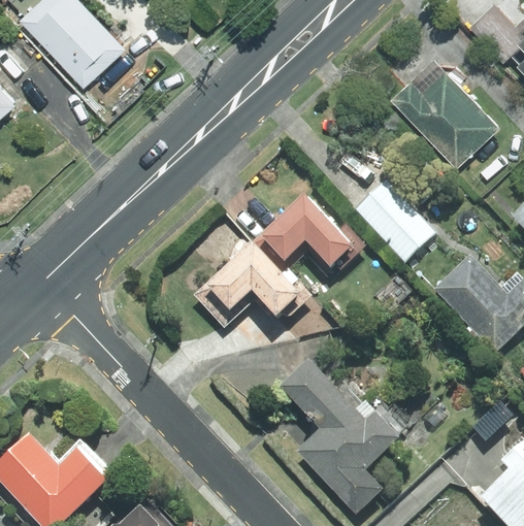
[(8,0),(23,15),(18,20),(82,89),(108,63),(116,70),(92,91),(106,106),(157,60),(129,30),(120,38),(84,0),(8,0)]
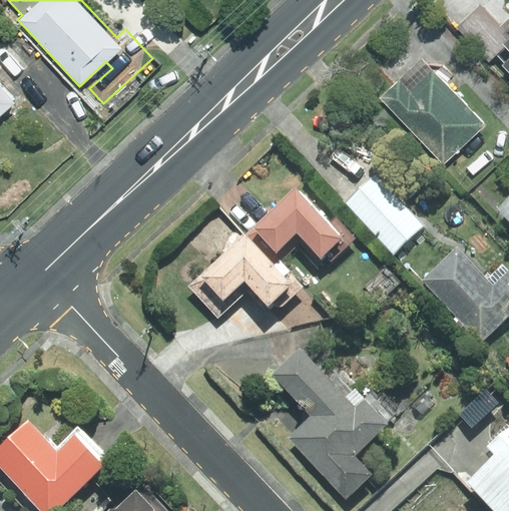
[(420,54),(378,96),(443,160),(485,117),(420,54)]
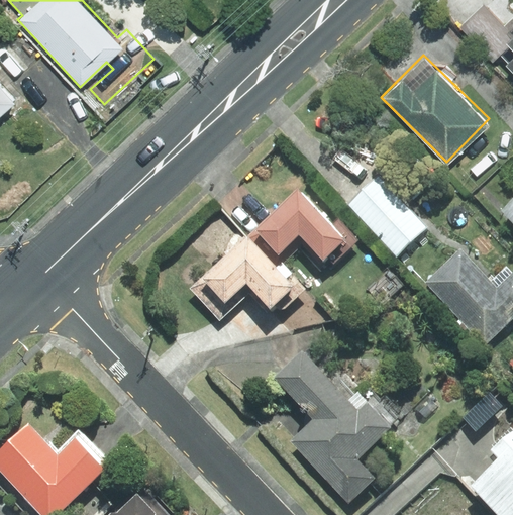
[(0,116),(19,99),(0,78),(0,116)]
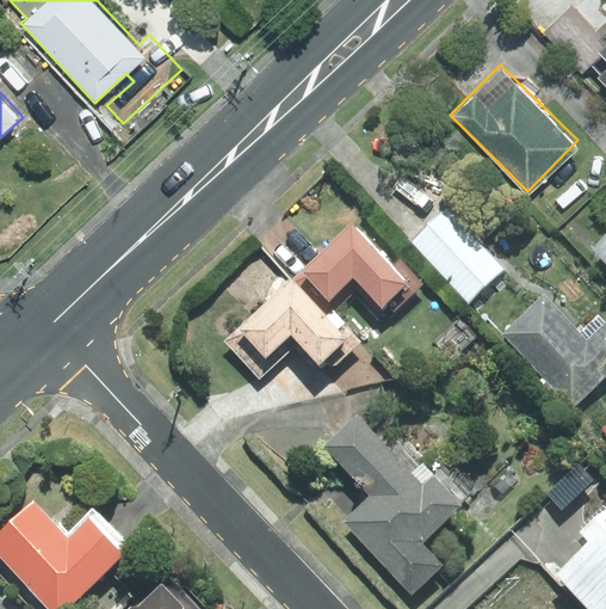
[(444,210),(410,243),(469,302),(501,270),(444,210)]
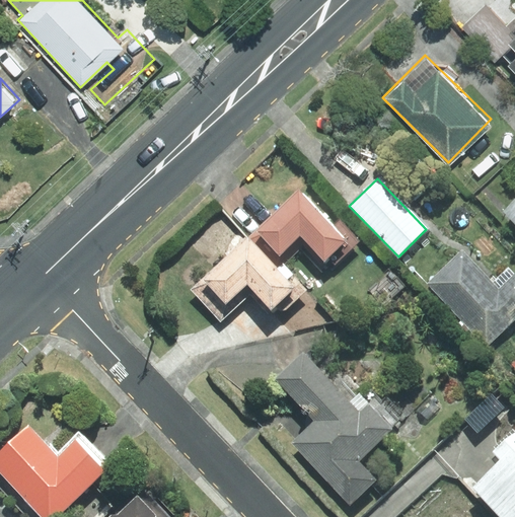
[(302,239),(325,265),(348,242),(301,193),(260,233),(282,257),(302,239)]
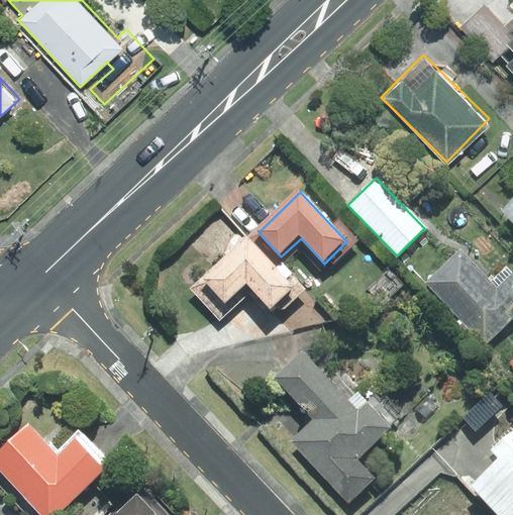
[(512,206),(503,215),(512,225),(512,206)]
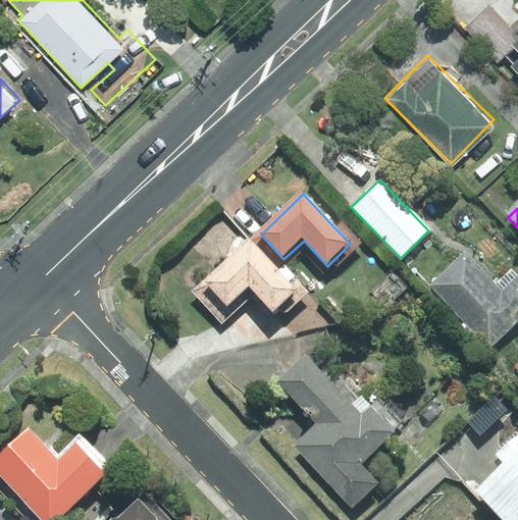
[(251,241),(191,300),(213,323),(248,289),(271,312),(297,288),(251,241)]
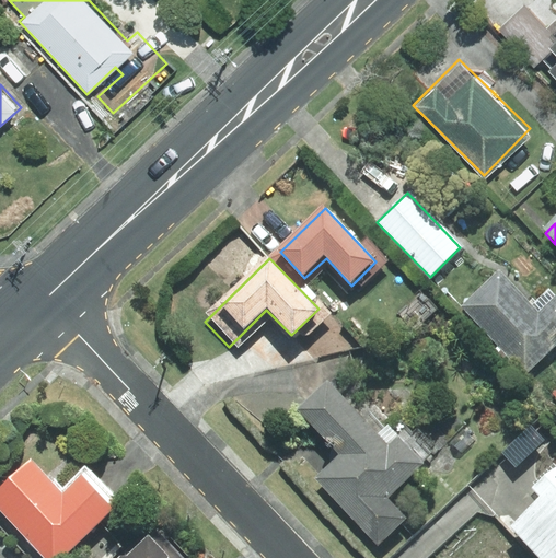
[(510,362),(525,376),(555,345),(555,298),(555,297),(540,313),(497,272),(462,311),(497,344),(491,349),(508,364),(510,362)]
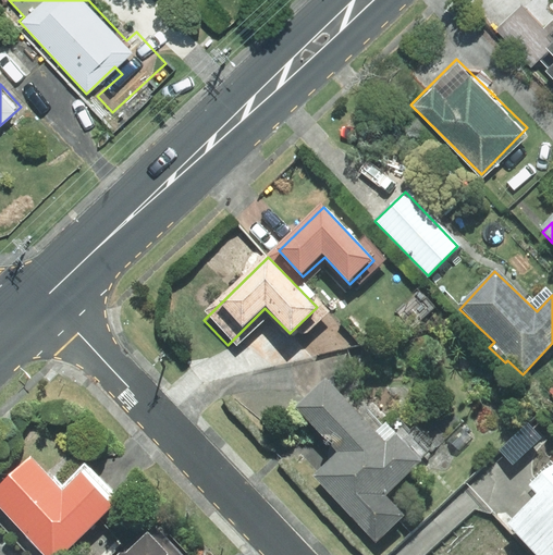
[(328,382),(297,409),(338,452),(312,475),(377,543),(404,517),(386,497),(424,463),(394,431),(383,442),(328,382)]
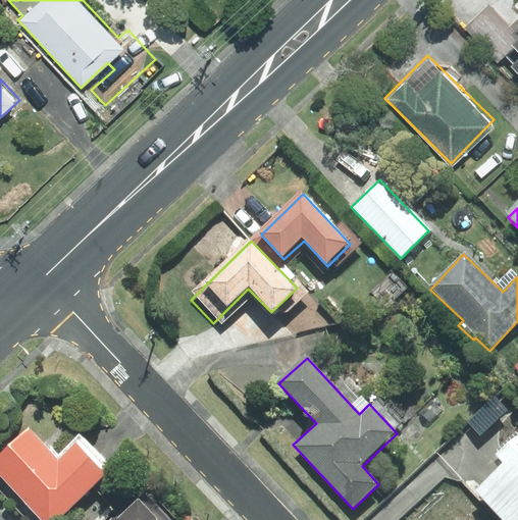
[(56,456),(31,428),(0,456),(0,473),(42,519),(56,519),(106,475),(74,439),(56,456)]
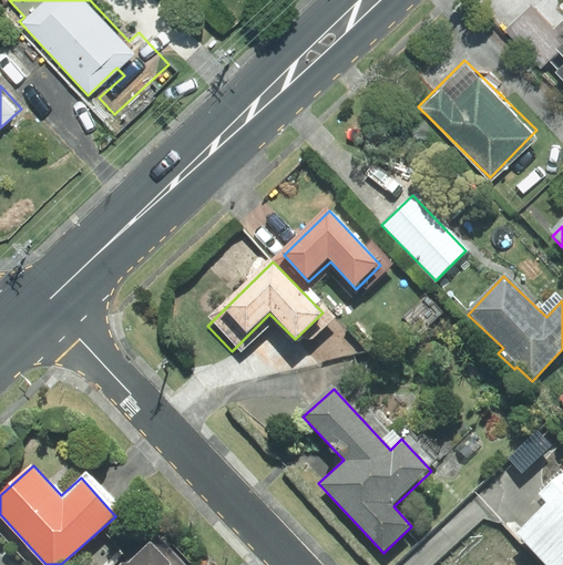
[(562,564),(562,476),(540,499),(548,507),(518,533),(544,564),(562,564)]
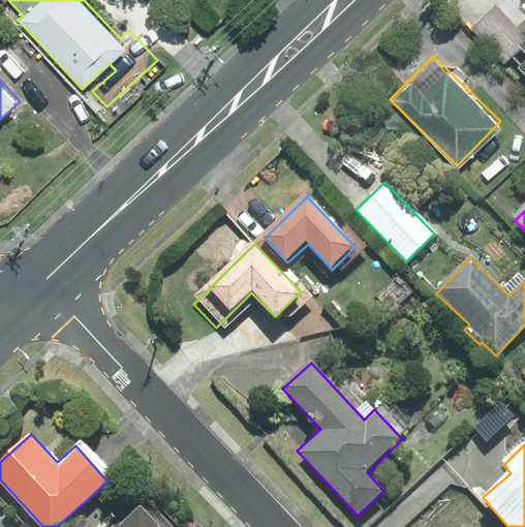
[(117,526),(114,524),(111,526),(177,526),(148,497),(117,526)]
